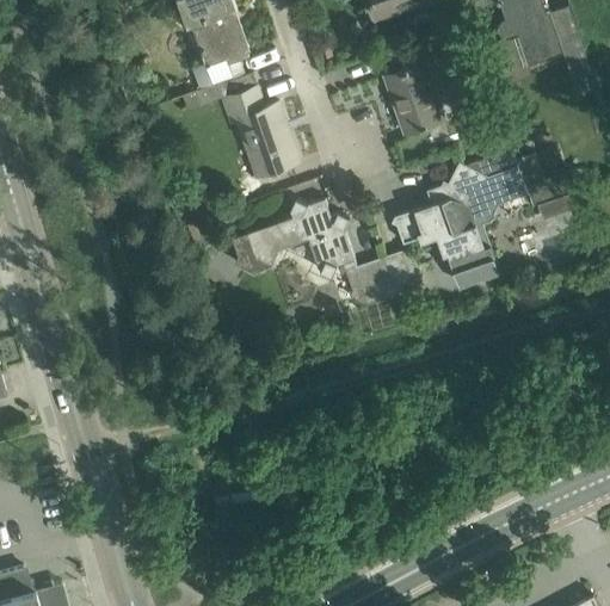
[(176,0),(186,31),(191,29),(205,67),(223,60),(226,67),(248,59),(238,28),(235,29),(229,16),(236,13),(232,0),(176,0)]
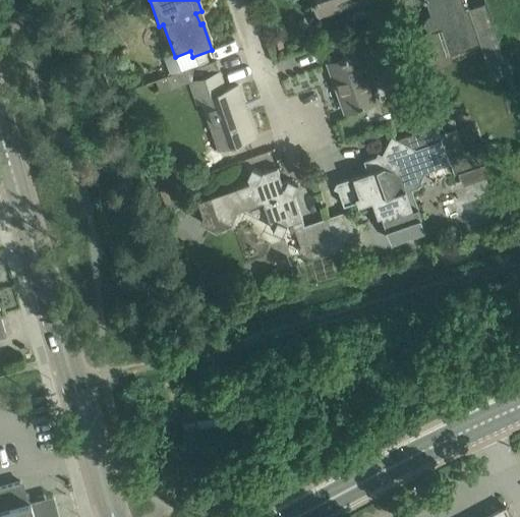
[(312,5),(314,5),(320,18),(370,0),(372,0),(383,26),(399,20),(391,0),(315,0),(311,2),(312,5)]
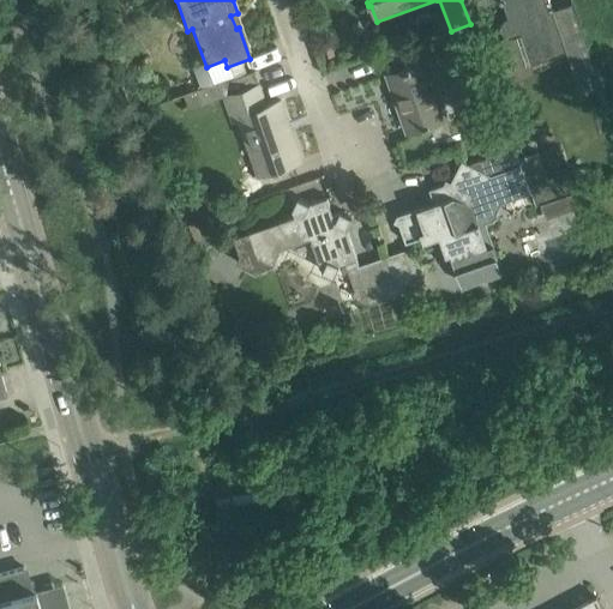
[(508,38),(511,38),(521,36),(532,67),(566,55),(547,0),(486,0),(490,7),(502,2),(508,20),(503,24),(502,26),(500,29),(500,31),(502,36),(505,38),(508,38)]
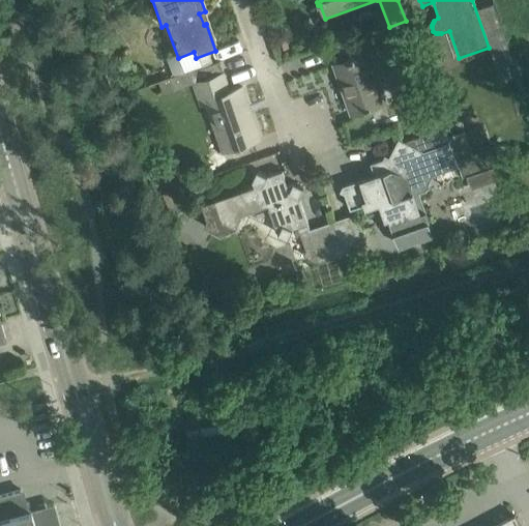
[(528,0),(493,0),(501,25),(517,24),(519,35),(516,36),(520,48),(523,48),(523,42),(528,41),(528,0)]
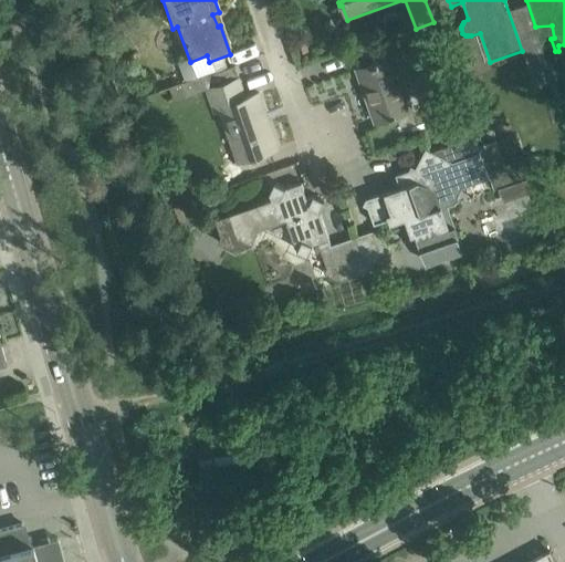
[(433,23),(351,52),(357,71),(356,72),(356,73),(362,90),(375,124),(376,124),(395,117),(412,112),(394,59),(414,52),(440,43),(433,23)]
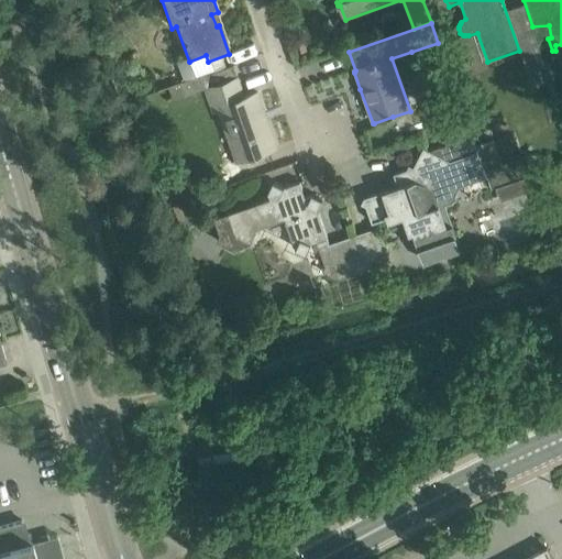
[(109,43),(95,51),(101,64),(116,57),(109,43)]
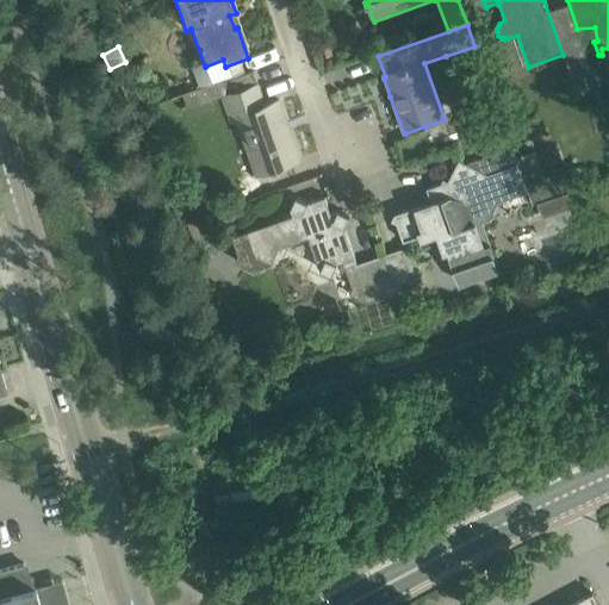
[(222,100),(231,126),(238,124),(258,176),(277,170),(298,162),(278,104),(263,108),(258,88),(256,87),(222,100)]
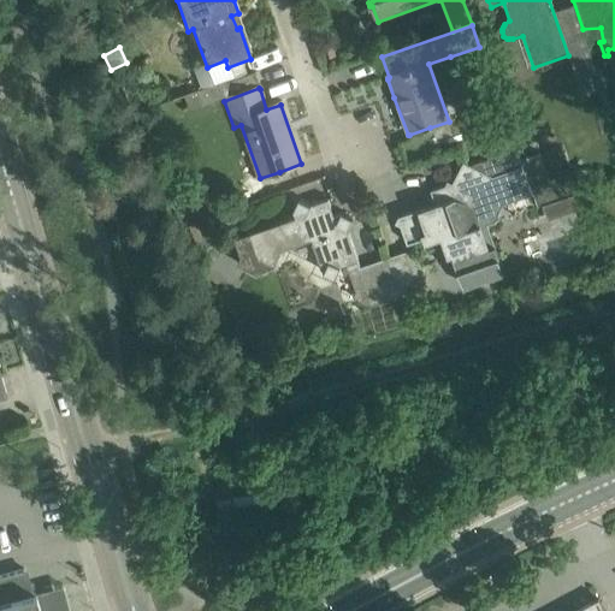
[(179,102),(184,116),(200,110),(194,96),(179,102)]
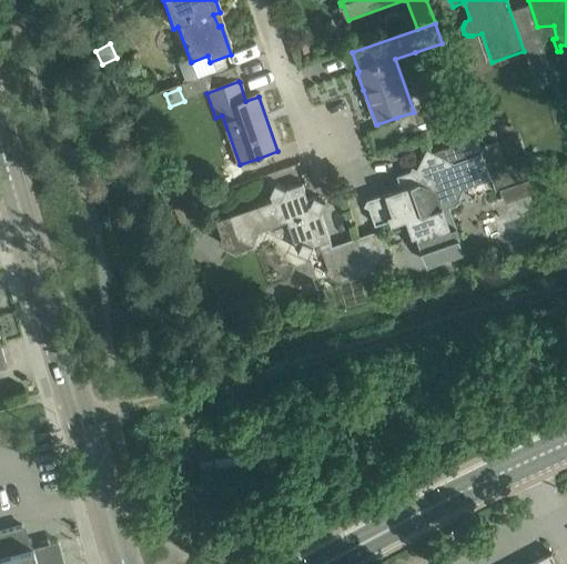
[(481,149),(483,154),(482,155),(489,181),(488,181),(494,194),(528,181),(524,163),(507,169),(498,143),(481,149)]
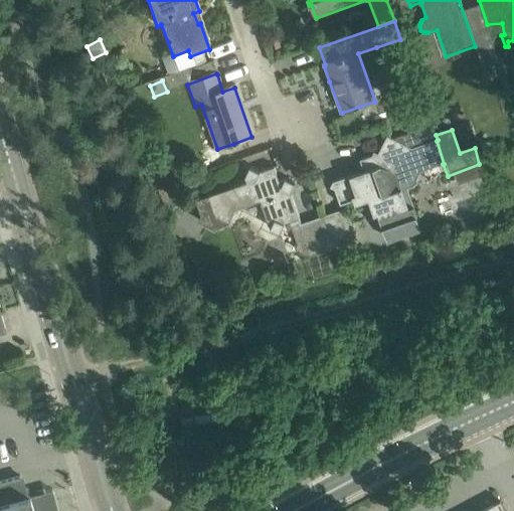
[(406,136),(392,140),(404,146),(411,149),(406,136)]
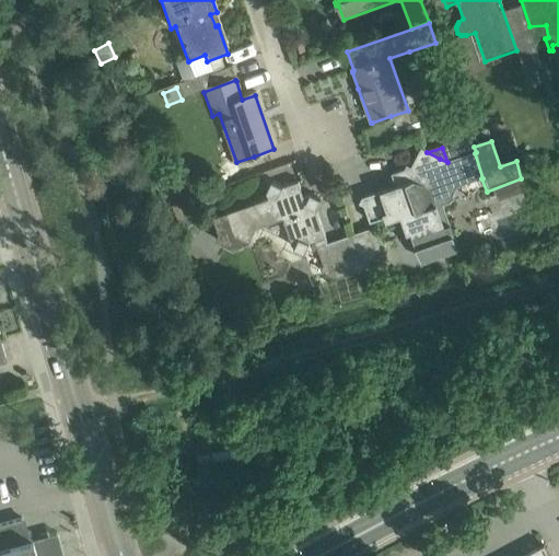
[(361,199),(359,205),(363,207),(370,224),(404,212),(421,264),(458,252),(442,206),(450,203),(450,201),(453,200),(452,196),(456,187),(481,178),(482,178),(475,153),(447,162),(440,159),(427,152),(420,149),(410,169),(406,166),(404,171),(391,175),(392,176),(396,175),(399,186),(361,199)]
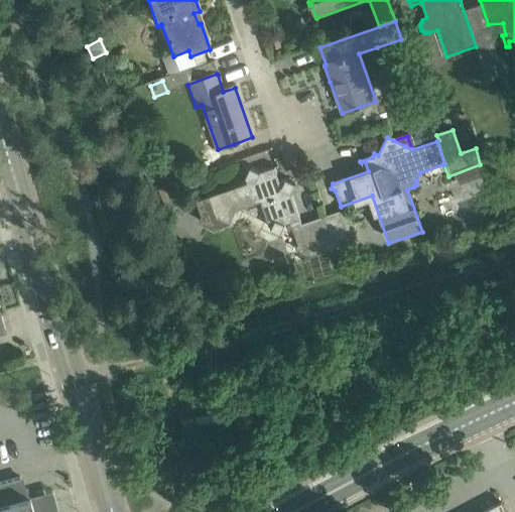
[(235,212),(260,203),(270,231),(279,236),(284,226),(299,221),(290,196),(294,185),(285,181),(275,184),(271,170),(260,174),(250,169),(245,179),(247,184),(196,202),(201,218),(198,224),(218,233),(220,229),(229,226),(235,212)]
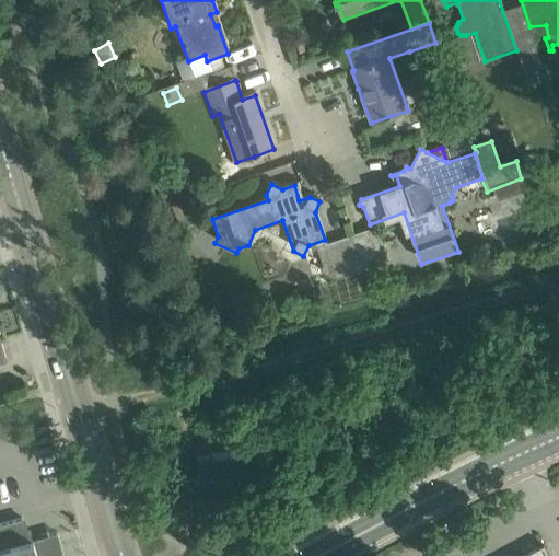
[(197,222),(187,200),(170,209),(181,230),(197,222)]
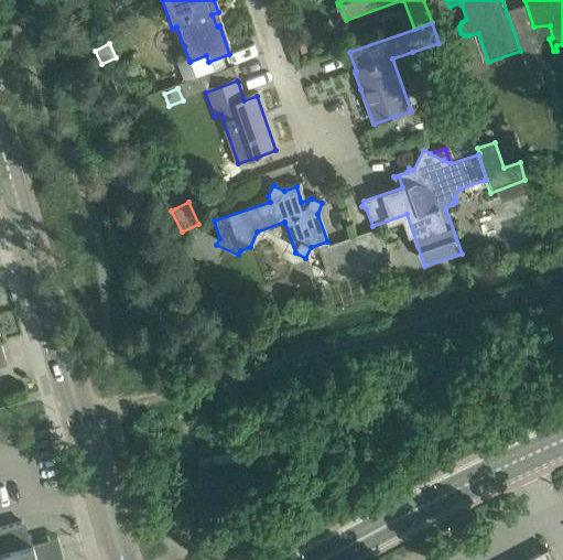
[(380,232),(354,239),(366,275),(377,271),(381,286),(396,281),(391,267),(389,259),(380,232)]
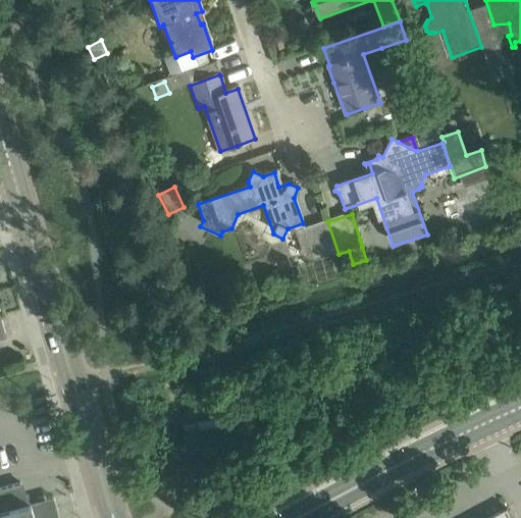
[(339,254),(327,221),(304,228),(296,231),(303,250),(300,254),(304,256),(314,261),(339,254)]
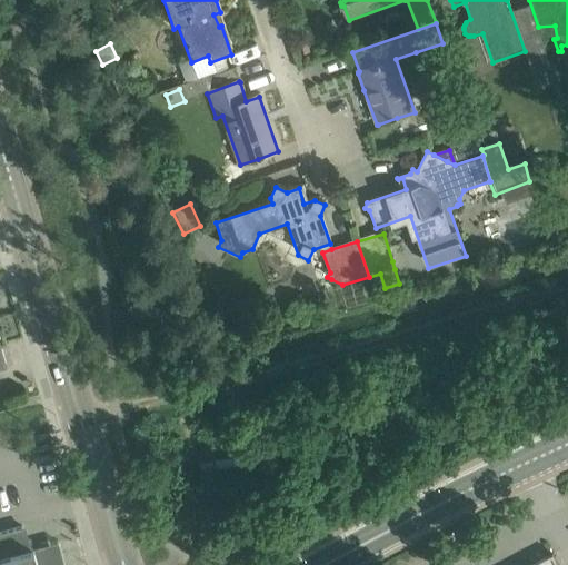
[(249,458),(196,468),(198,479),(251,469),(249,458)]
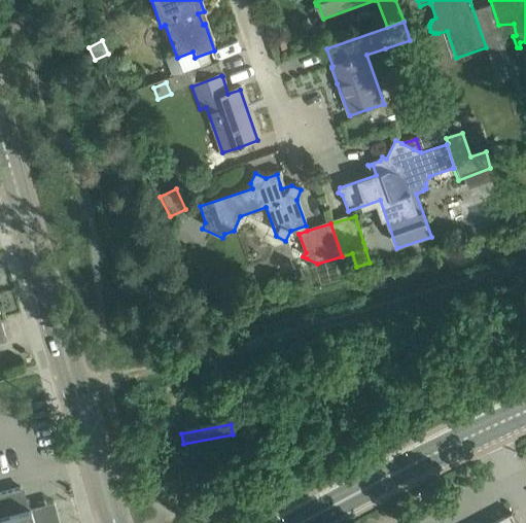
[(57,522),(51,504),(29,511),(26,512),(6,517),(0,497),(0,495),(0,522),(57,522)]
